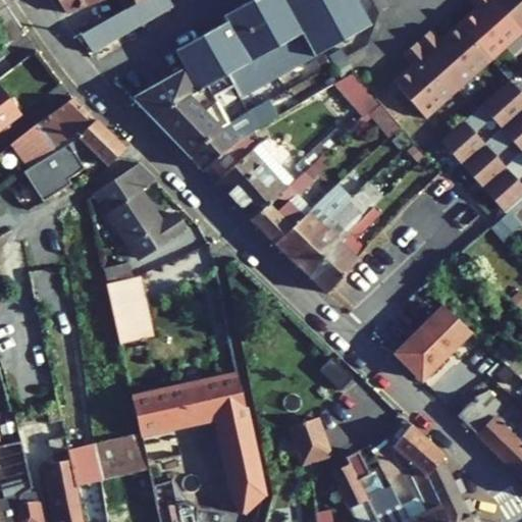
[(56,0),(65,13),(99,0),(117,0),(122,10),(139,0),(56,0)]
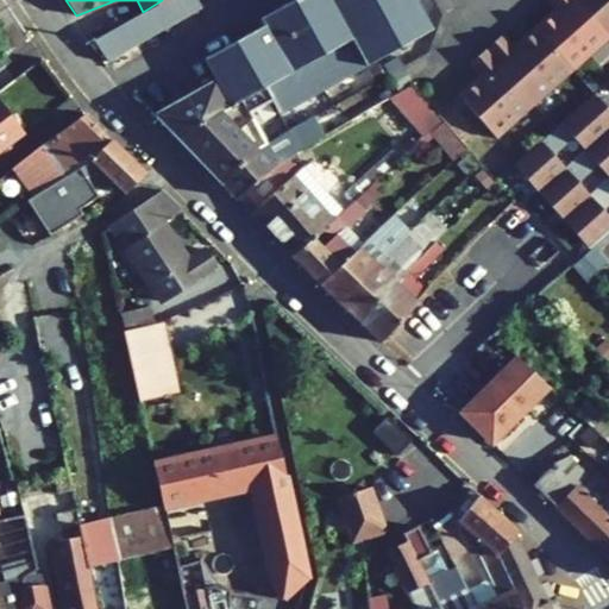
[(114,56),(200,7),(195,0),(162,0),(143,12),(93,41),(107,61),(115,60),(114,56)]
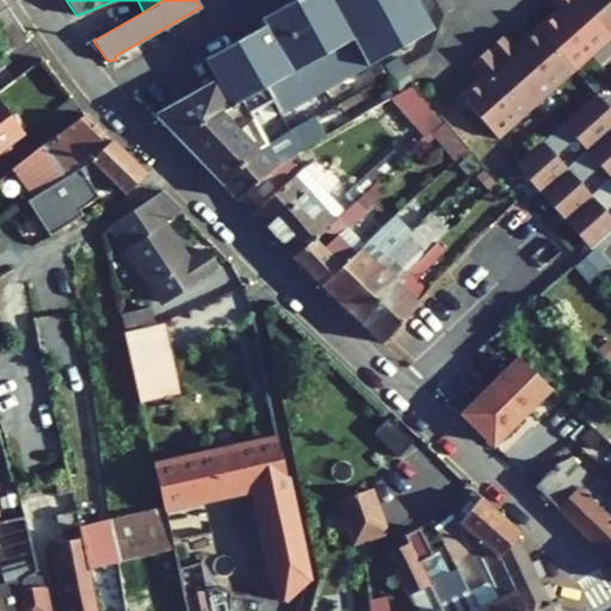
[(210,66),(218,82),(233,105),(240,102),(241,100),(267,87),(275,100),(273,102),(283,115),(433,25),(418,0),(308,0),(307,1),(306,0),(301,0),(300,1),(302,4),(266,25),(270,31),(210,66)]
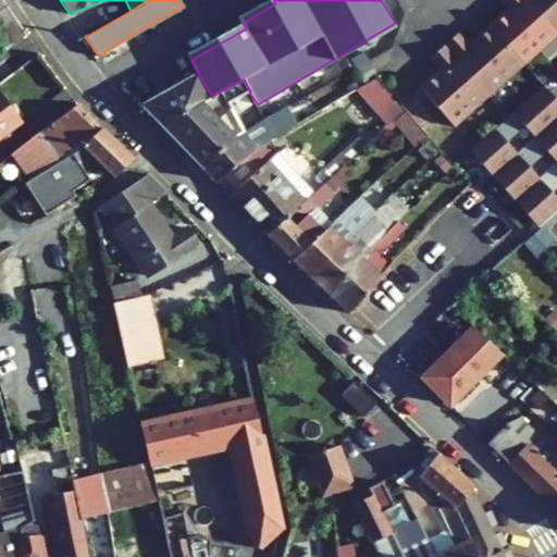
[(556,34),(556,0),(500,0),(510,9),(470,45),(458,34),(429,60),(440,72),(420,88),(454,127),(556,34)]
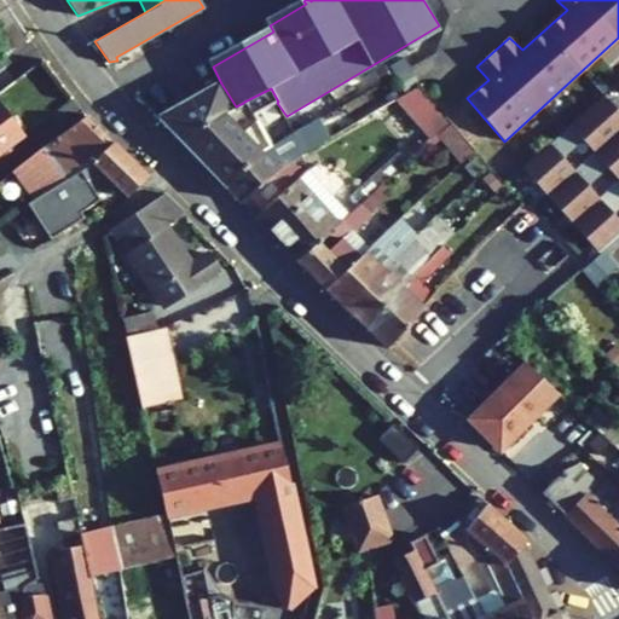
[(389,75),(403,68),(397,61),(386,68),(389,75)]
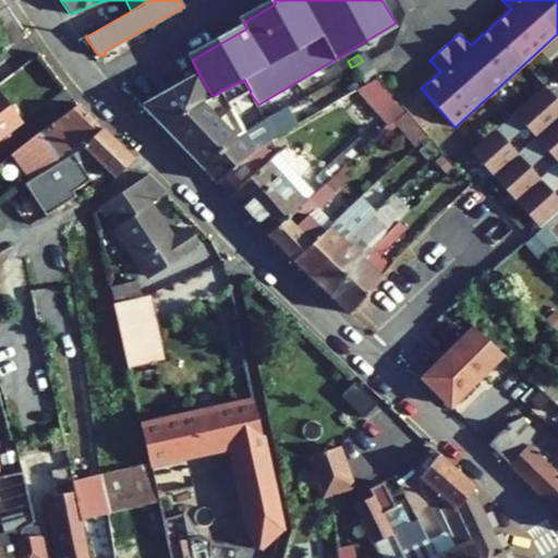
[(336,65),(341,74),(351,69),(346,59),(336,65)]
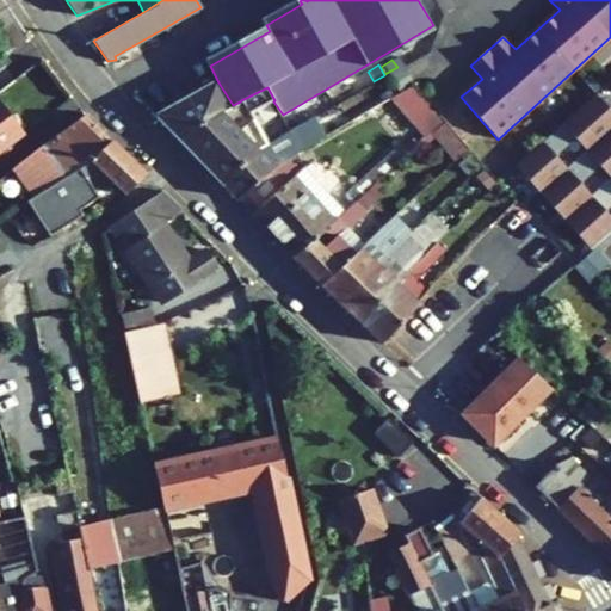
[(390,78),(399,92),(412,85),(402,71),(390,78)]
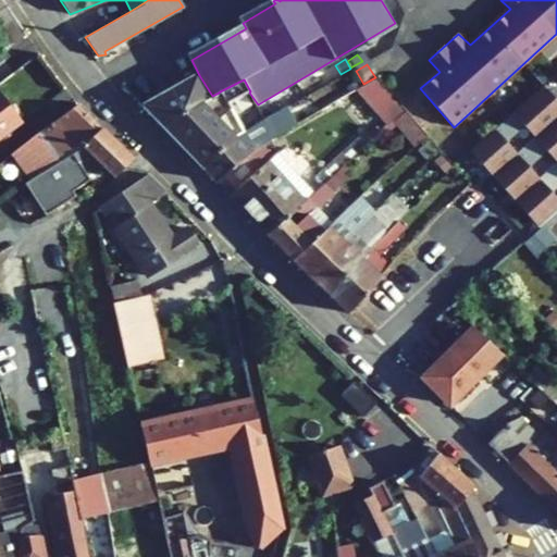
[(359,86),(350,71),(343,76),(351,90),(359,86)]
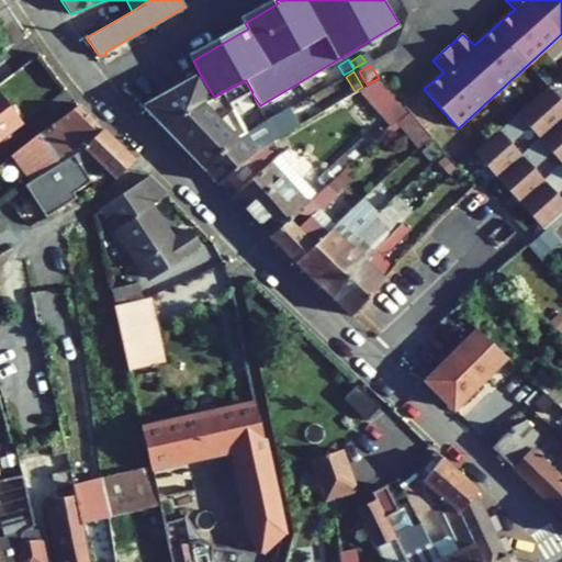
[(201,76),(145,108),(163,125),(214,97),(201,76)]
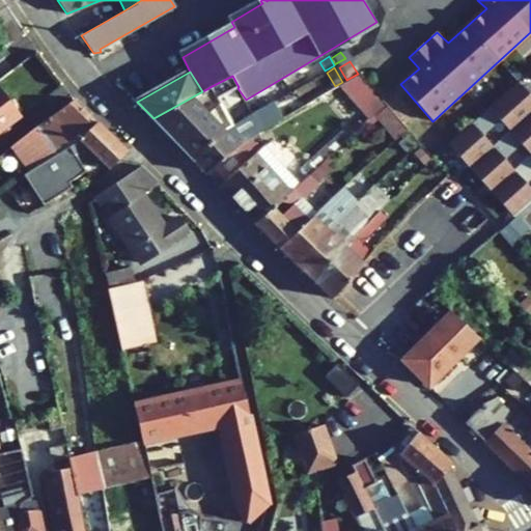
[(202,91),(154,118),(168,132),(194,160),(224,130),(231,126),(217,100),(238,88),(239,87),(232,76),(210,87),(208,88),(202,91)]
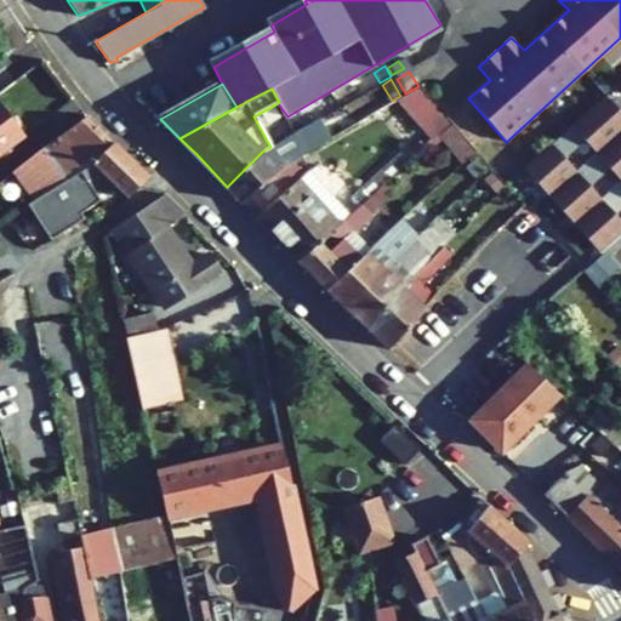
[(416,89),(399,98),(433,137),(448,125),(416,89)]
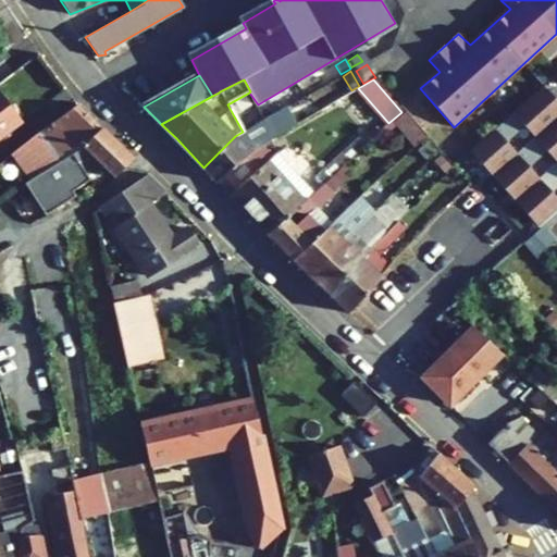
[(535,138),(556,118),(556,103),(542,86),(469,152),(492,176),(516,153),(507,141),(524,127),(535,138)]
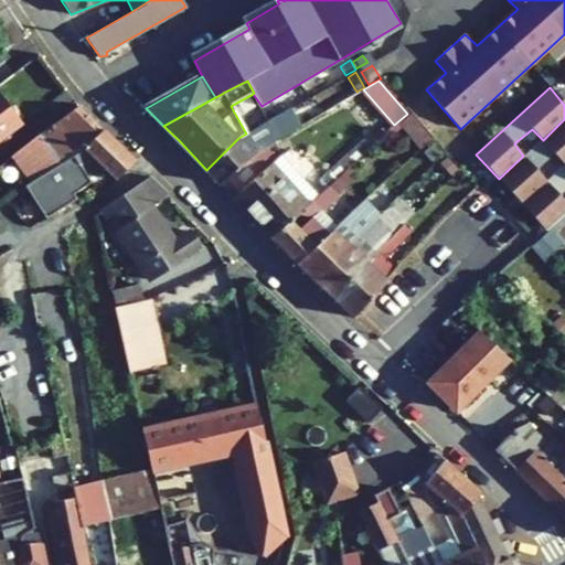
[(0,137),(21,123),(0,94),(0,137)]
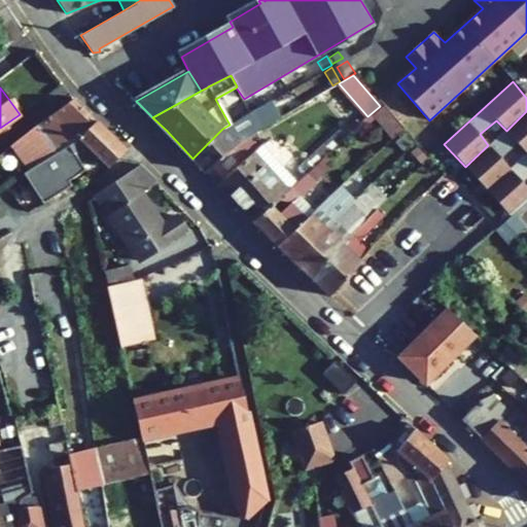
[(11,145),(29,170),(55,153),(77,139),(78,139),(96,121),(73,99),(11,145)]
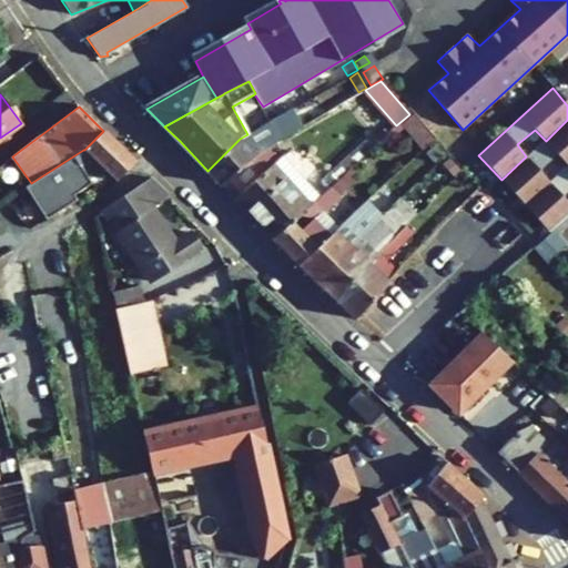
[(302,127),(291,109),(247,134),(236,141),(205,171),(220,185),(226,180),(249,161),(253,156),(267,148),(302,127)]
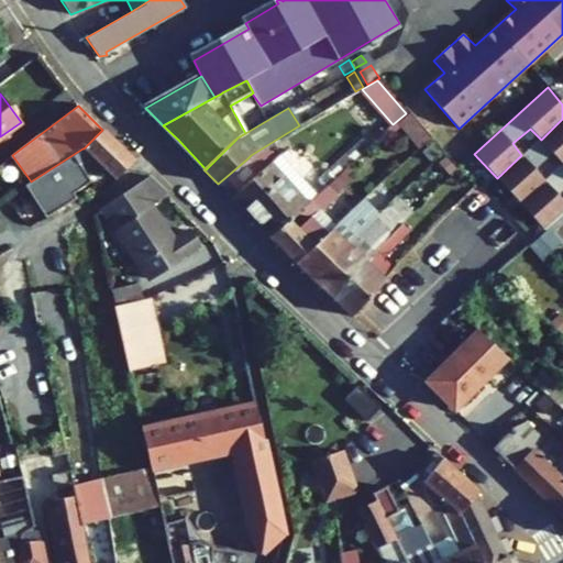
[(409,113),(399,121),(420,145),(429,138),(409,113)]
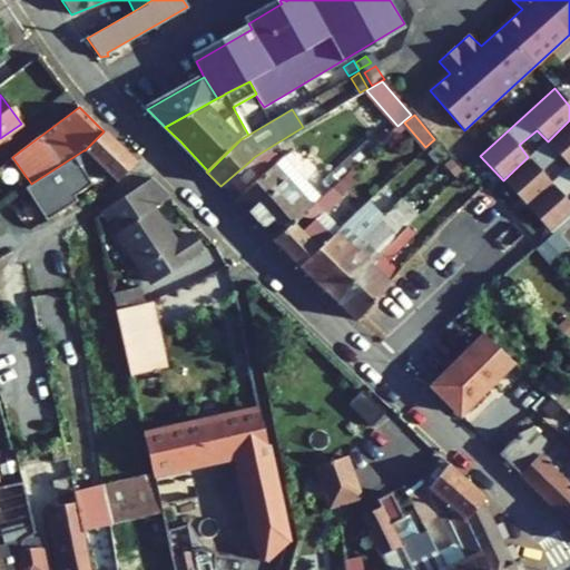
[(569,166),(569,120),(548,141),(528,157),(503,180),(526,206),(552,183),(540,169),(558,155),(569,167),(569,166)]
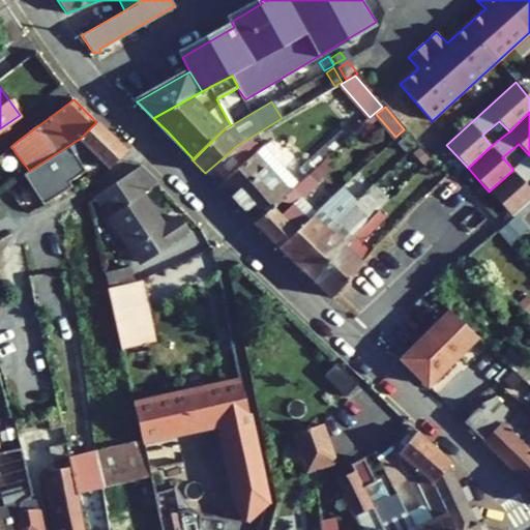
[(357,121),(349,128),(353,133),(361,125),(357,121)]
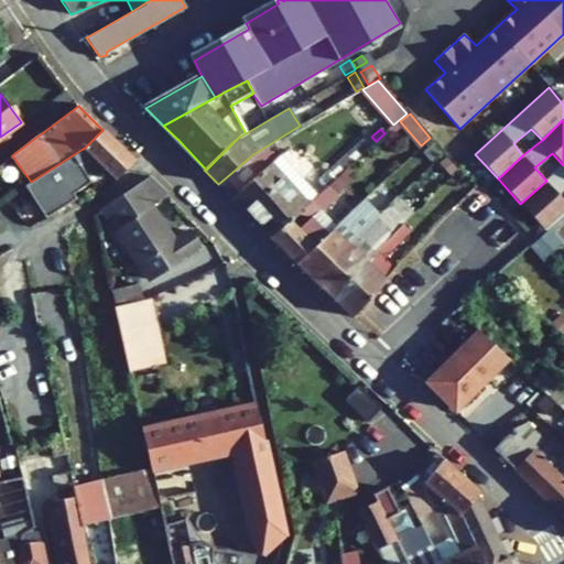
[(31,182),(24,186),(45,218),(76,198),(73,194),(90,182),(84,172),(88,175),(101,166),(115,180),(133,160),(102,130),(84,149),(83,149),(58,164),(31,182)]
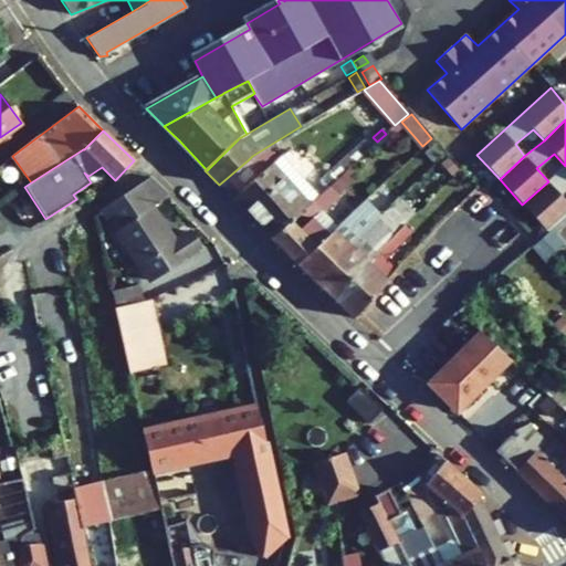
[(365,145),(357,153),(360,157),(369,149),(365,145)]
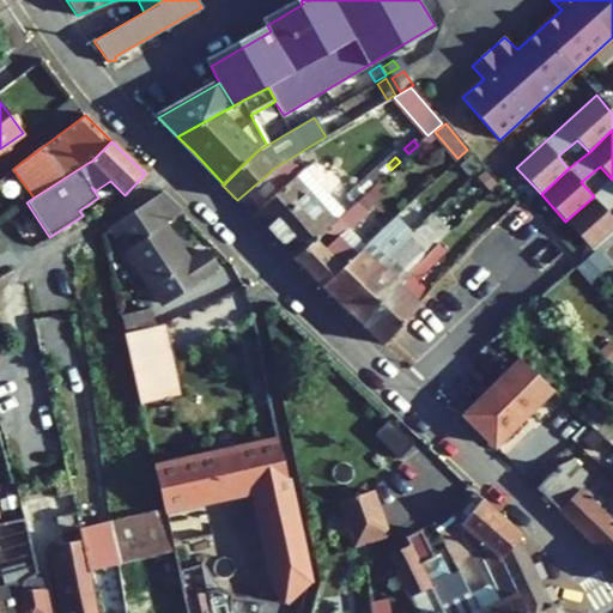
[(281,188),(299,173),(289,159),(273,169),(268,174),(281,188)]
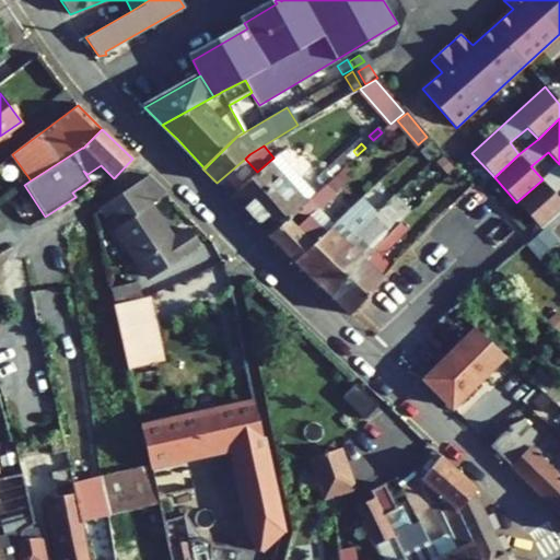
[(268,235),(314,194),(278,154),(273,158),(257,172),(245,159),(223,177),(235,191),(231,195),(268,235)]
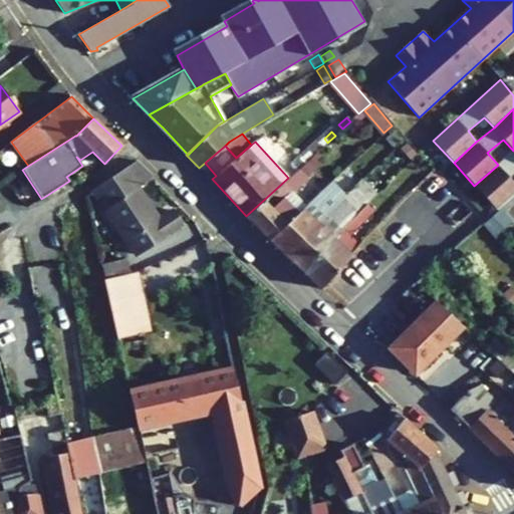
[(400,148),(410,159),(416,154),(406,143),(400,148)]
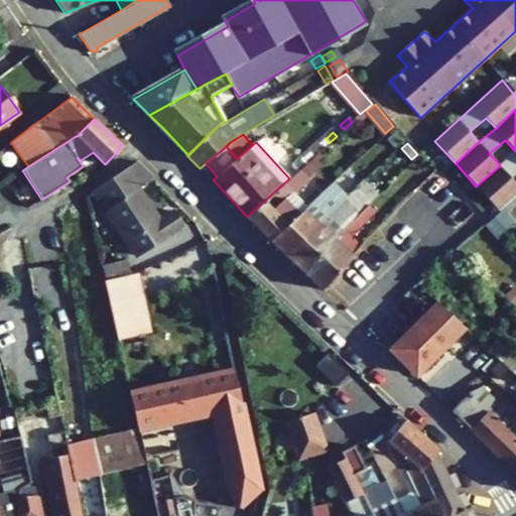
[(310,152),(314,156),(321,149),(317,145),(310,152)]
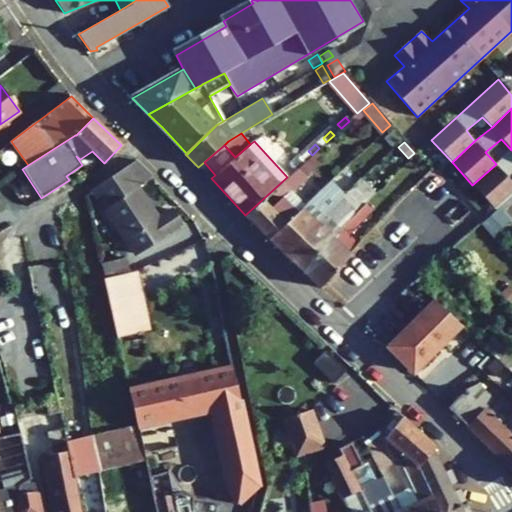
[(496,164),(472,185),(494,210),(511,192),(511,181),(507,176),(511,171),(511,149),(511,150),(496,164)]
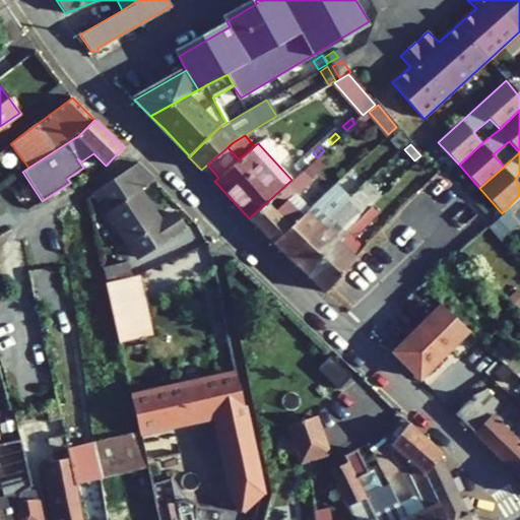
[(105,213),(107,212),(140,192),(154,180),(137,163),(91,193),(105,213)]
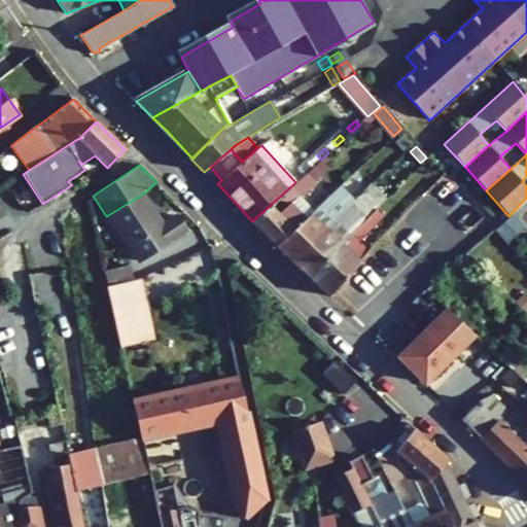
[(316,183),(306,173),(295,182),(252,221),(276,245),(312,211),(300,198),(316,183)]
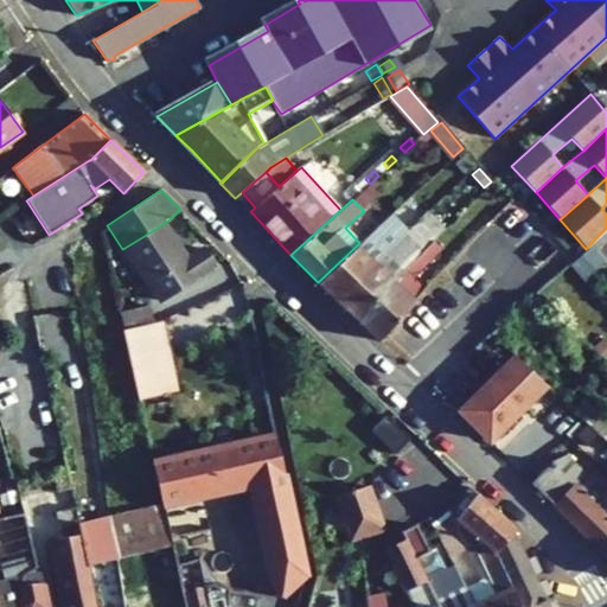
[(443,230),(426,212),(417,221),(435,238),(443,230)]
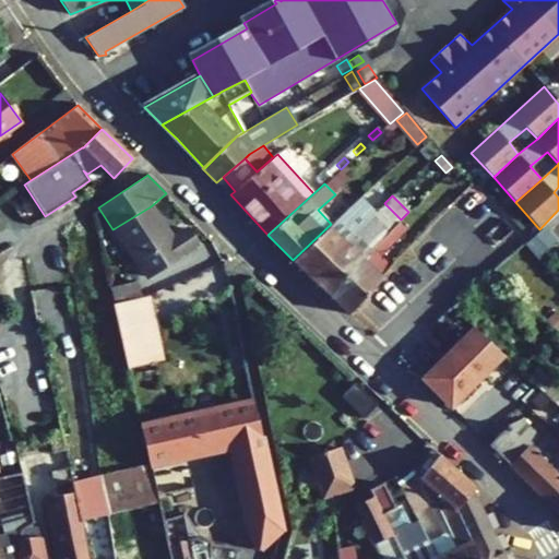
[(308,276),(375,212),(360,197),(331,224),(293,260),(308,276)]
